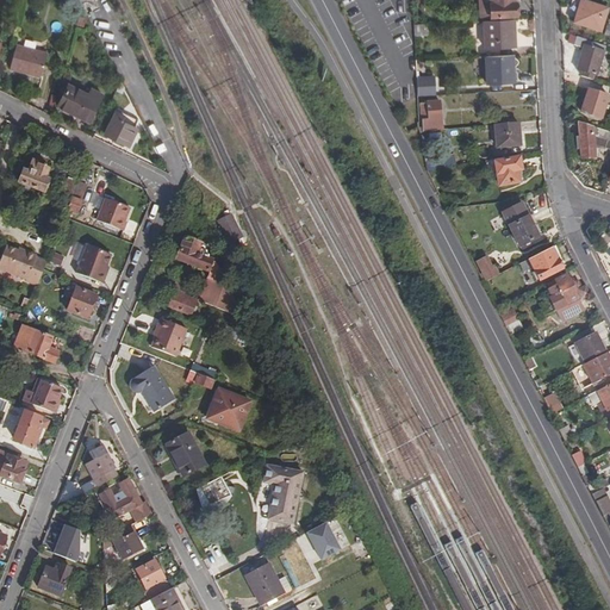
[(489,0),(490,2),(491,19),(516,17),(518,13),(518,11),(518,8),(516,4),(515,0),(489,0)]
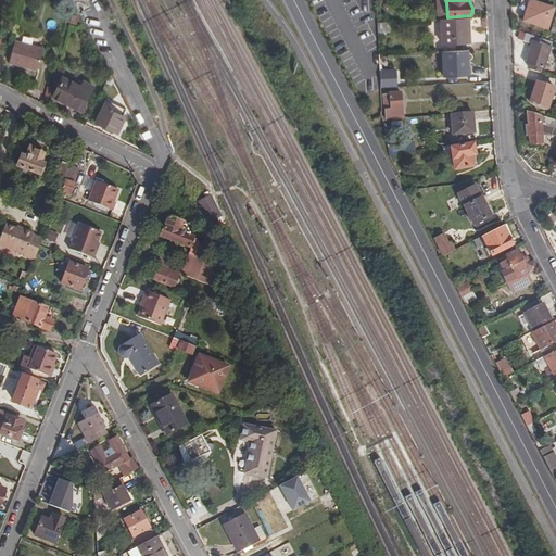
[(529,0),(522,21),(547,28),(554,8),(529,0)]
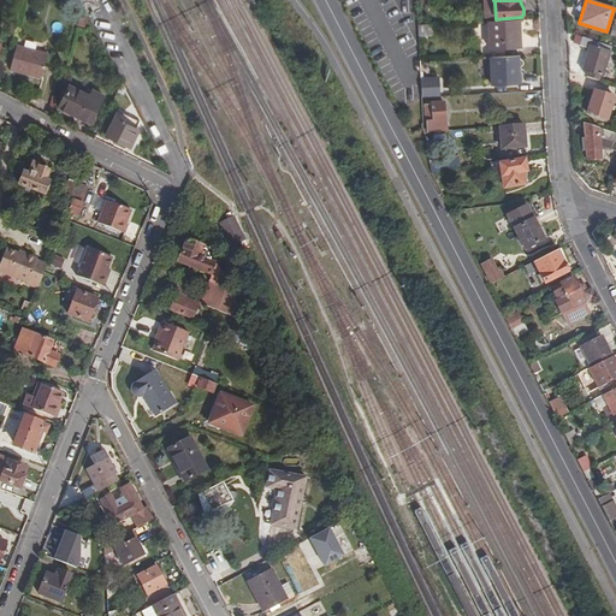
[(487,23),(490,52),(517,49),(517,31),(519,31),(519,22),(487,23)]
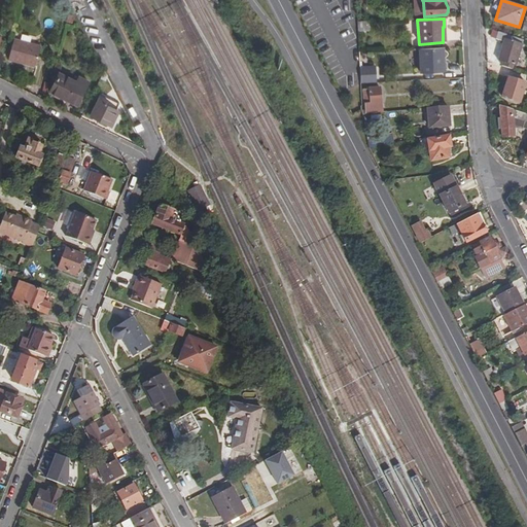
[(506,61),(504,65),(513,68),(514,64),(517,65),(525,39),(499,31),(496,38),(505,41),(499,59),(506,61)]
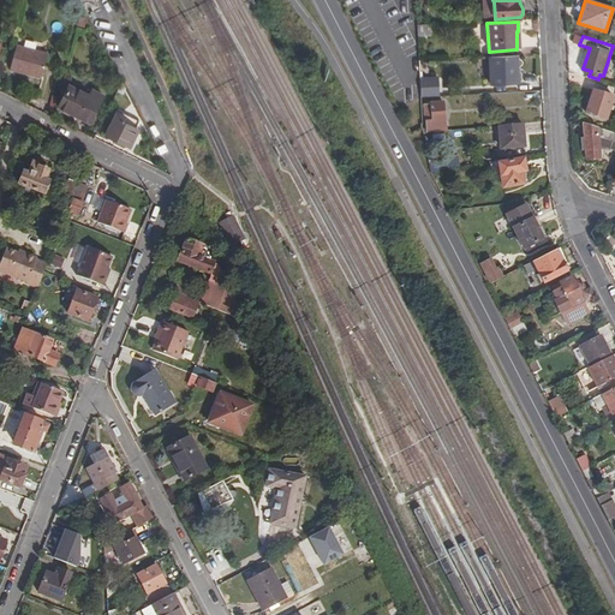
[(15,47),(10,71),(41,79),(47,55),(15,47)]
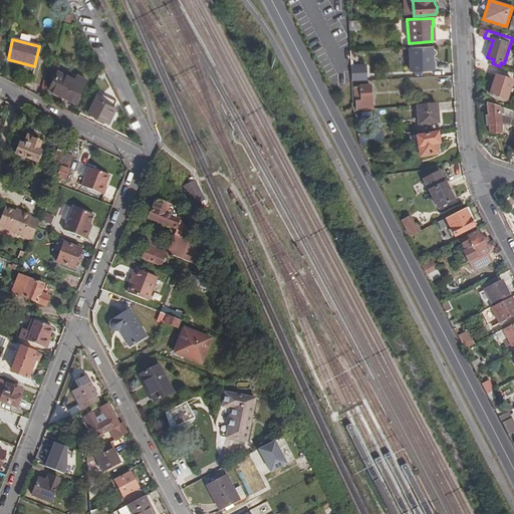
[(433,71),(432,47),(409,49),(411,72),(433,71)]
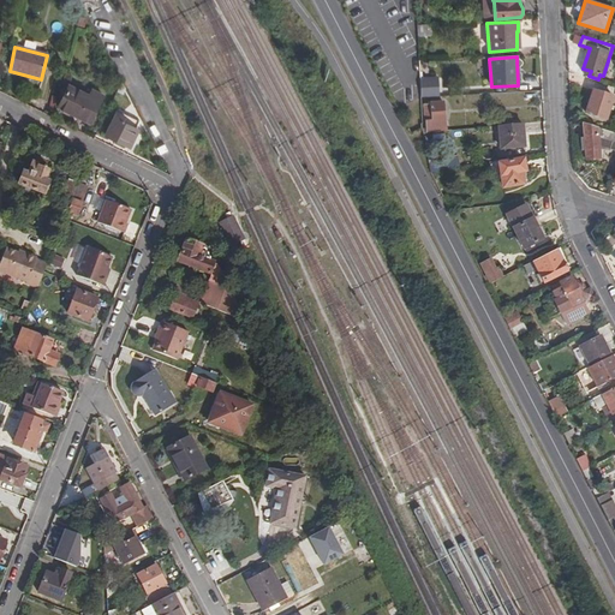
[(437,97),(436,83),(418,84),(419,99),(437,97)]
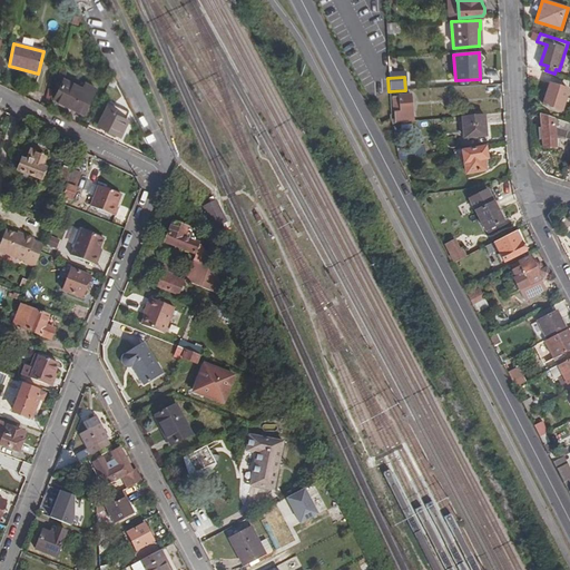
[(64,80),(53,100),(79,112),(91,87),(85,84),(82,89),(64,80)]
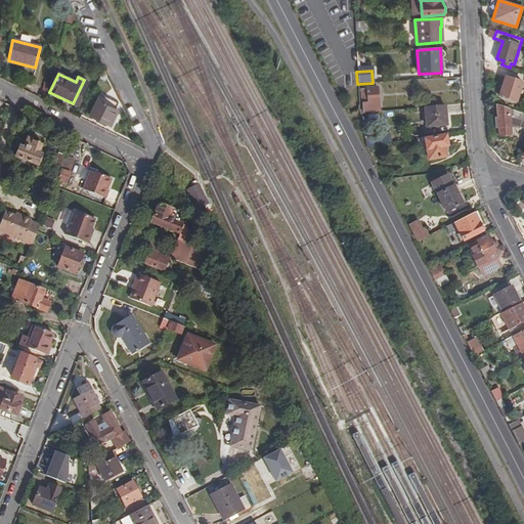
[(505,76),(498,94),(517,101),(523,82),(505,76)]
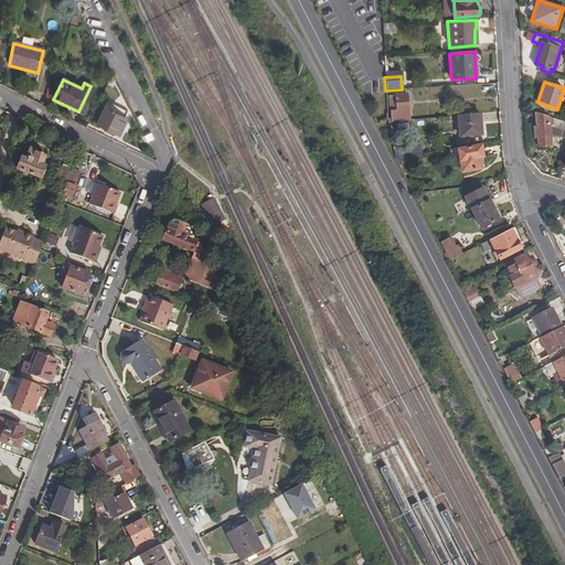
[(91,86),(78,112),(83,114),(95,88),(91,86)]
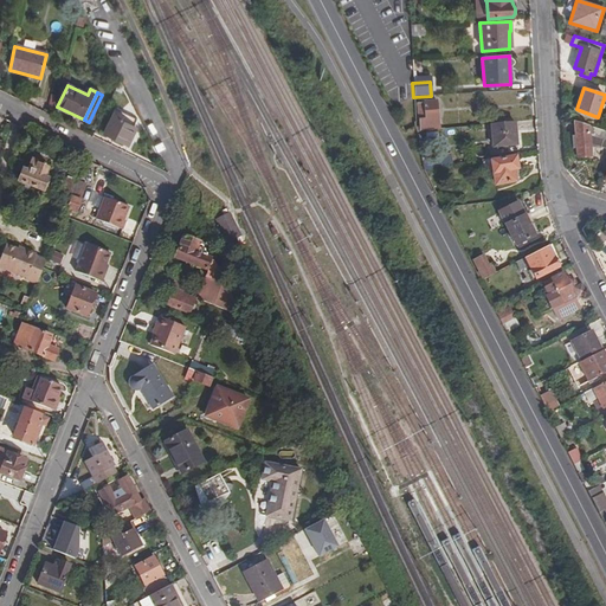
[(414,126),(414,130),(438,128),(436,100),(418,101),(419,126),(414,126)]
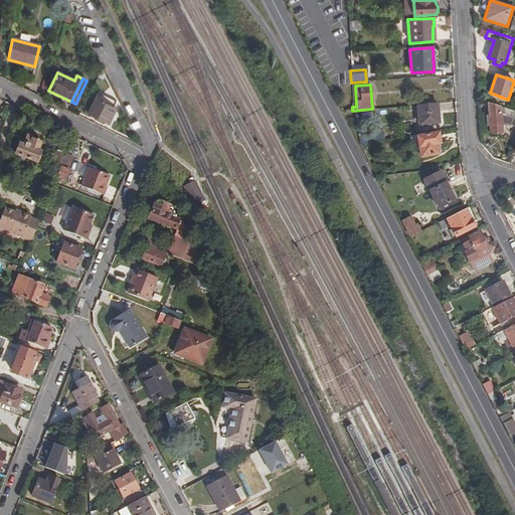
[(98,94),(89,114),(106,123),(109,116),(112,117),(116,109),(113,108),(117,100),(106,95),(105,98),(98,94)]
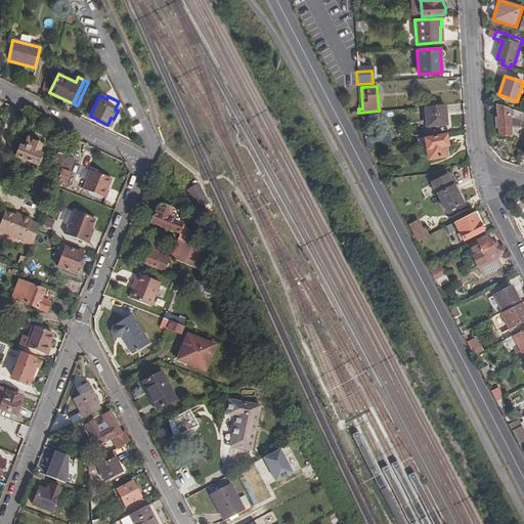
[(424,107),(426,127),(446,125),(445,105),(424,107)]
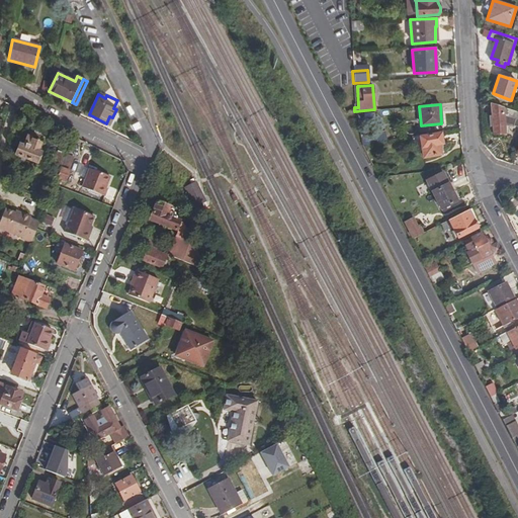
[(517,112),(493,104),(496,136),(508,135),(507,116),(517,119),(517,112)]
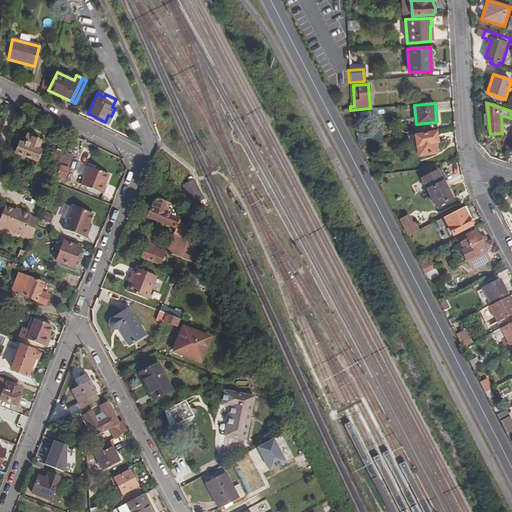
[(416,136),(420,155),(437,152),(435,143),(438,143),(437,133),(416,136)]
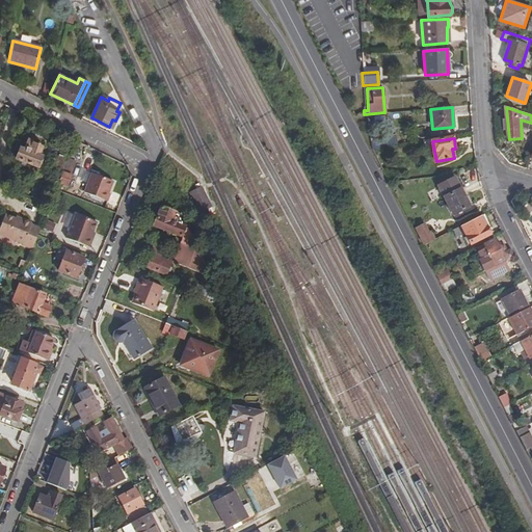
[(20,150),(17,160),(22,162),(31,164),(38,167),(43,158),(38,156),(43,147),(28,141),(24,152),(20,150)]
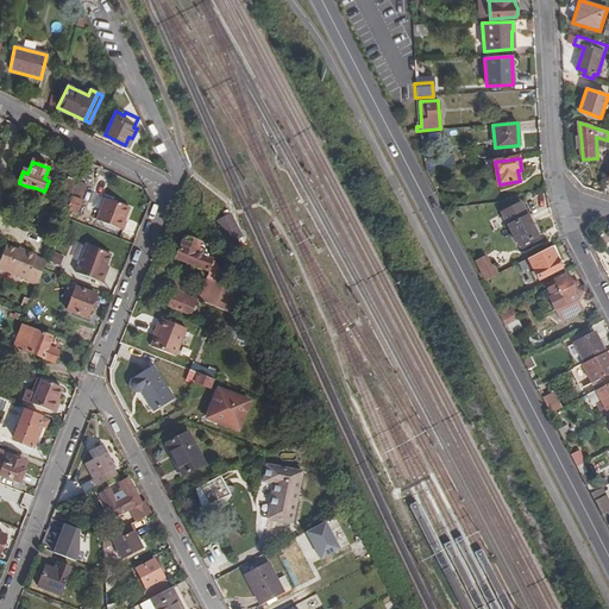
[(67,177),(60,198),(70,202),(76,186),(77,182),(67,177)]
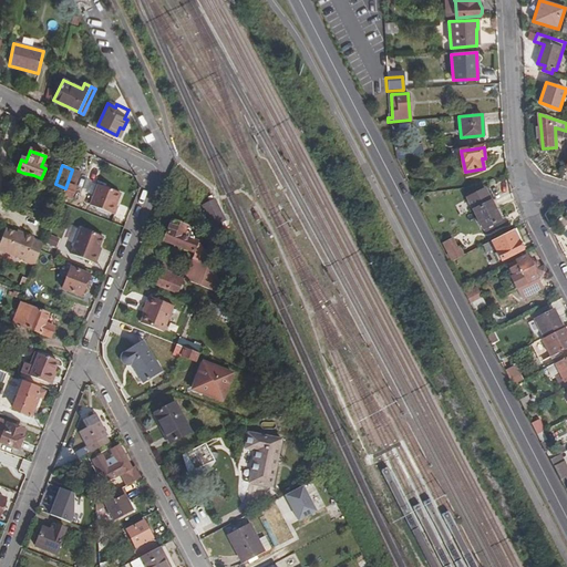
[(65,188),(62,195),(72,199),(76,188),(73,187),(79,176),(71,173),(65,188)]
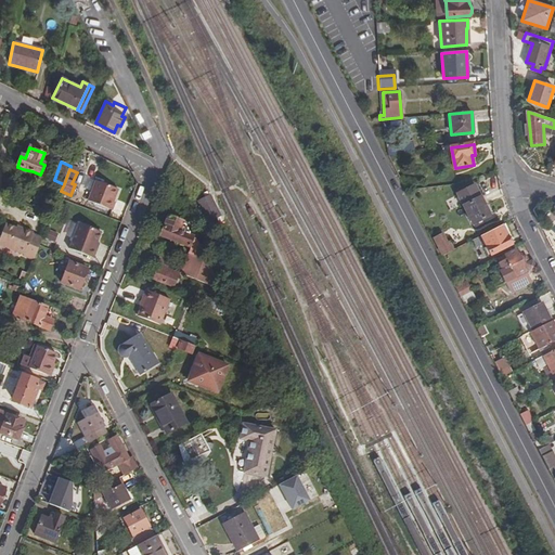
[(95,182),(88,202),(112,211),(115,203),(113,203),(118,191),(95,182)]
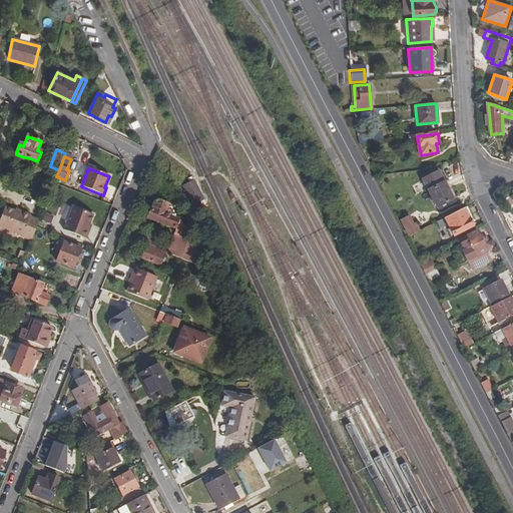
[(422,179),(436,207),(452,199),(438,171),(422,179)]
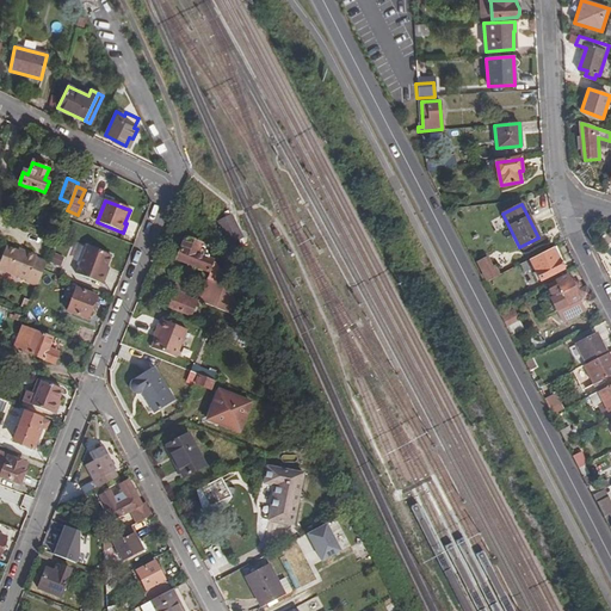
[(228,245),(244,238),(233,213),(217,220),(228,245)]
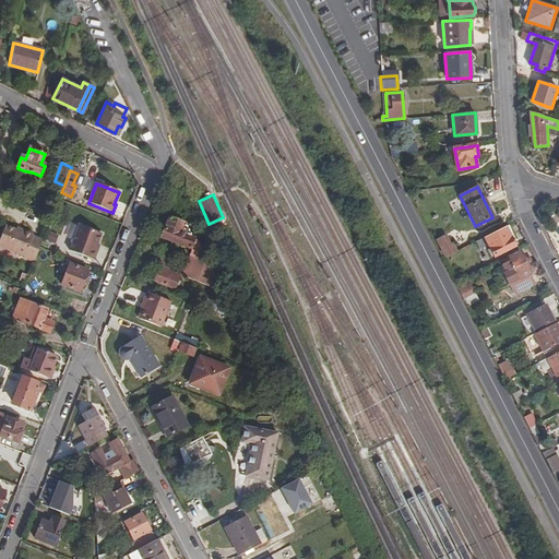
[(182,274),(181,276),(194,281),(198,282),(200,277),(205,280),(209,272),(203,270),(202,271),(201,271),(200,270),(200,269),(202,262),(193,259),(197,250),(193,242),(191,241),(191,240),(188,238),(190,236),(186,227),(181,226),(182,224),(169,219),(161,238),(190,249),(182,274)]
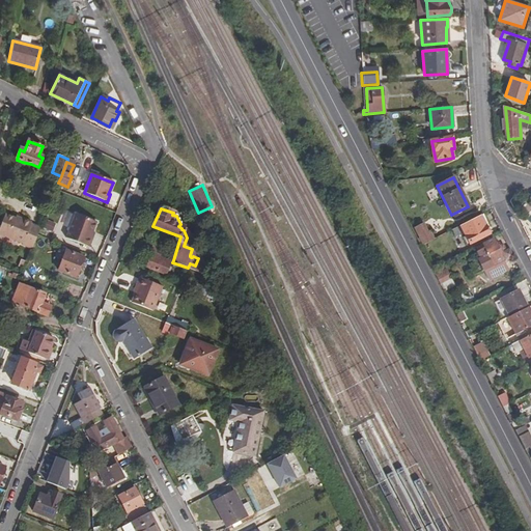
[(465,232),(471,245),(491,234),(484,224),(487,222),(484,214),(453,230),(456,236),(465,232)]
